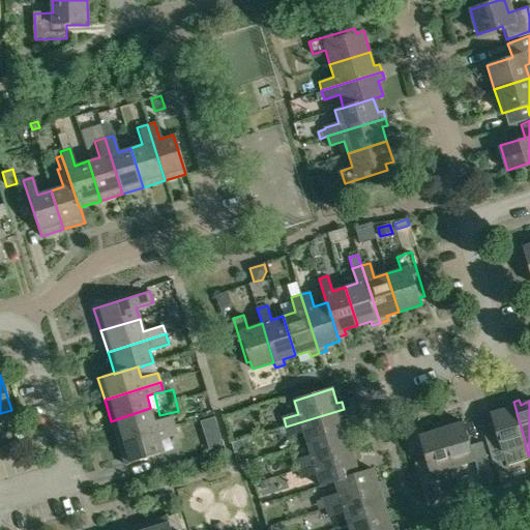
[(513,402),(505,404),(506,409),(493,413),(500,437),(489,441),(496,464),(505,461),(507,466),(529,459),(528,455),(525,444),(526,444),(513,402)]
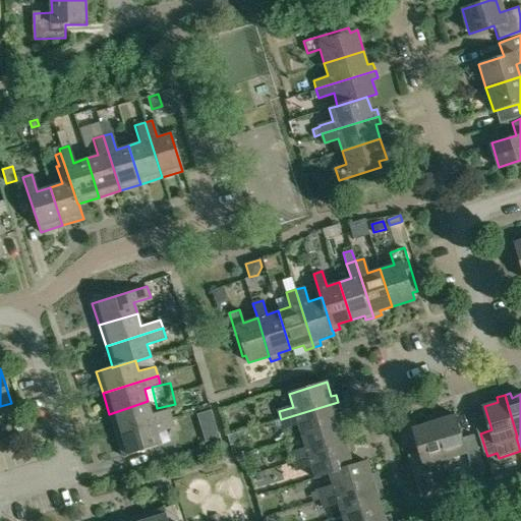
[(109,414),(116,435),(171,417),(168,408),(152,413),(148,401),(109,414)]
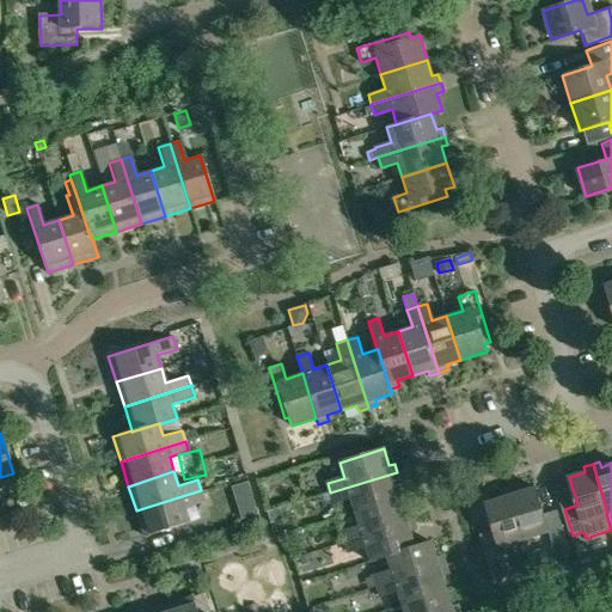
[(355,513),(399,499),(395,484),(401,482),(397,472),(330,493),(334,503),(350,499),(355,513)]
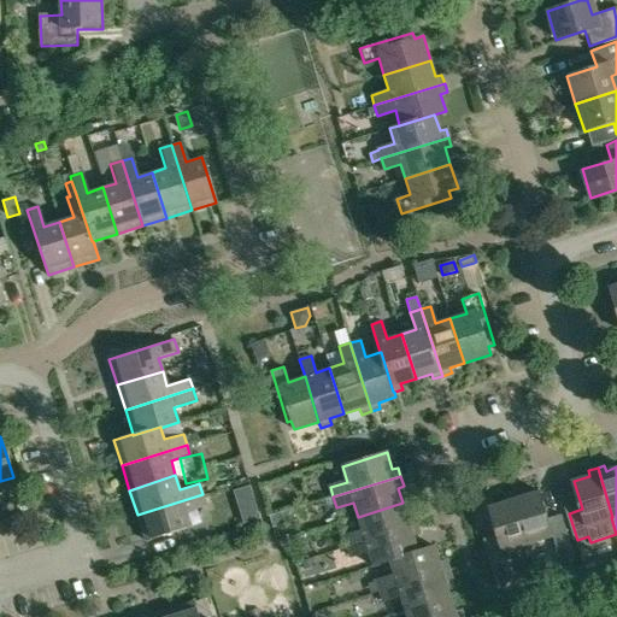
[(515,493),(529,544),(553,536),(563,565),(577,560),(563,515),(550,519),(541,491),(522,497),(521,492),(515,493)]
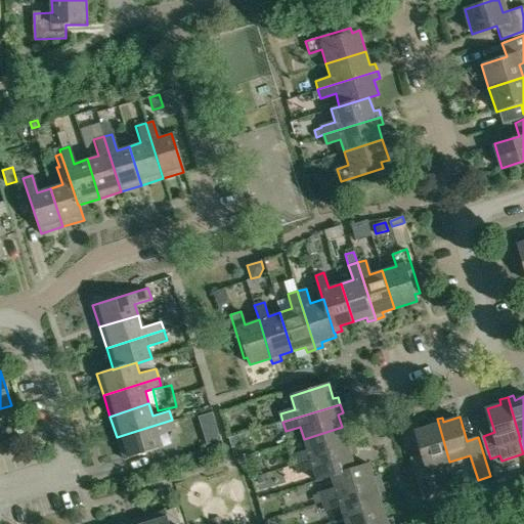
[(411,459),(423,496),(435,493),(427,468),(449,462),(437,419),(429,422),(430,426),(416,430),(423,454),(411,459)]
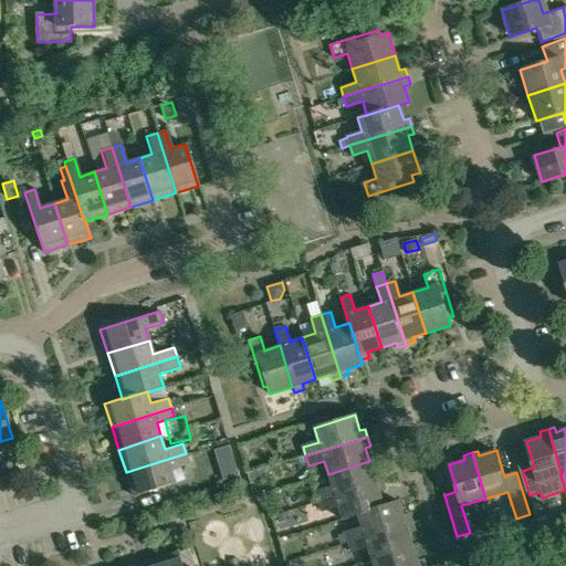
[(126,472),(133,495),(175,482),(171,469),(189,462),(186,453),(126,472)]
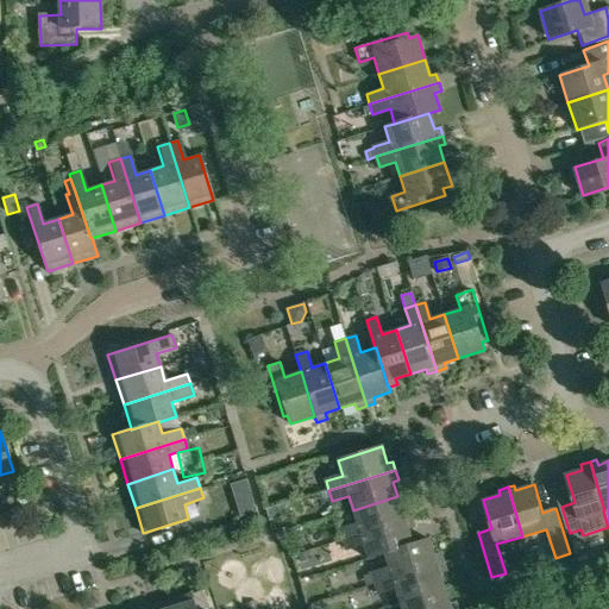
[(18,497),(22,506),(29,503),(25,495),(18,497)]
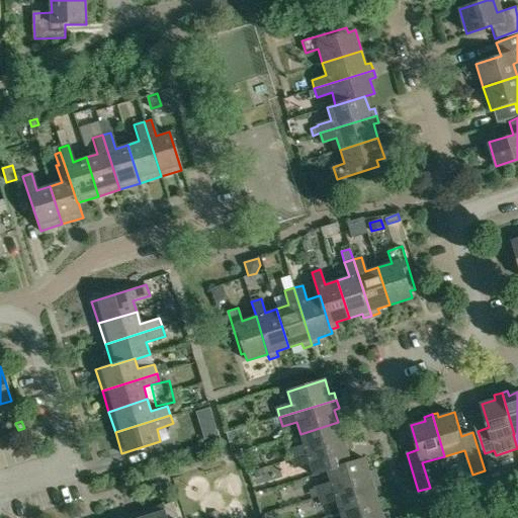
[(292,459),(349,441),(347,434),(342,436),(338,422),(300,434),(305,446),(290,451),(292,459)]
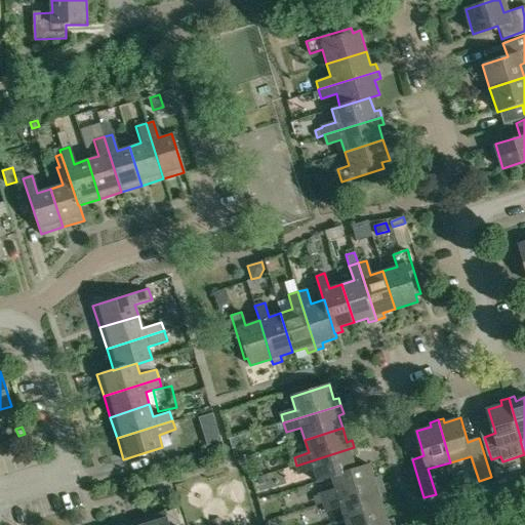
[(209,446),(221,442),(217,429),(204,433),(209,446)]
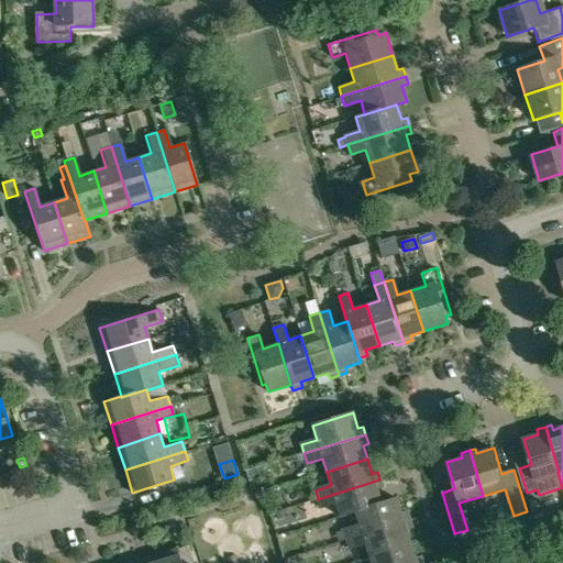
[(246,472),(249,482),(257,479),(254,468),(246,472)]
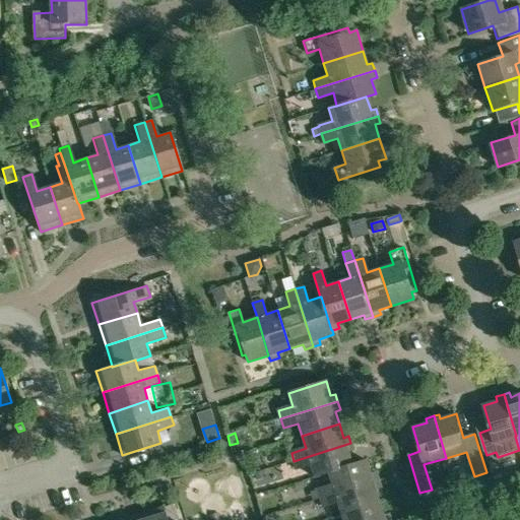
[(315,477),(329,473),(329,472),(352,465),(348,452),(353,451),(350,443),(294,461),(297,470),(311,465),(315,477)]
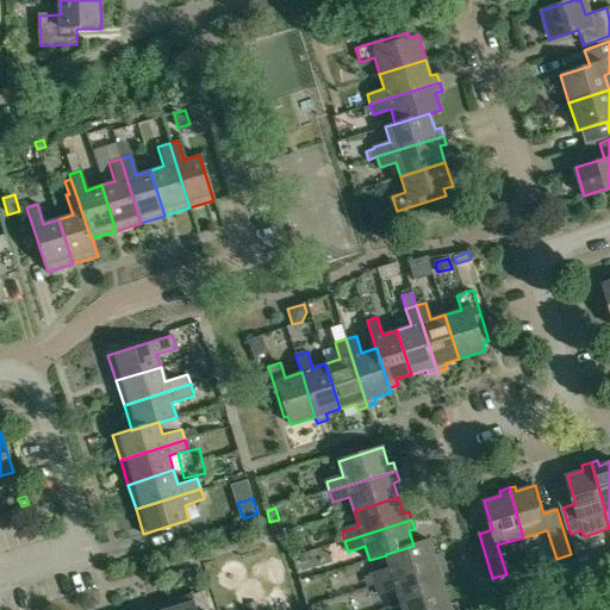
[(377,584),(444,564),(442,555),(436,558),(430,540),(414,546),(386,554),(386,555),(391,570),(374,574),(374,573),(363,577),(367,586),(377,584)]
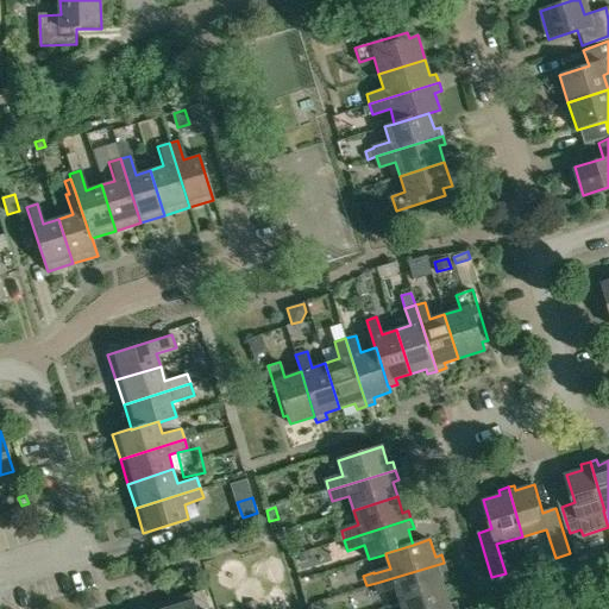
[(307,551),(296,554),(299,564),(311,560),(307,551)]
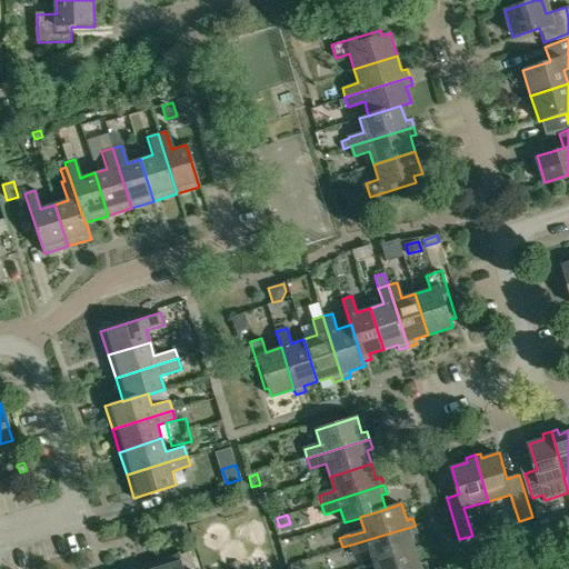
[(371,550),(375,562),(416,550),(411,537),(417,535),(415,526),(351,545),(355,556),(371,550)]
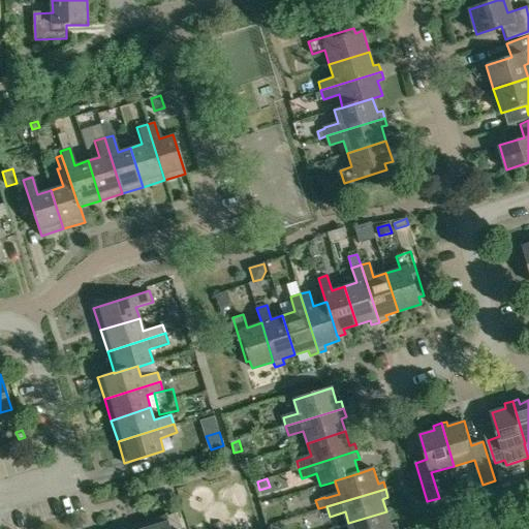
[(397,528),(396,524),(391,525),(386,511),(348,523),(349,528),(397,528)]
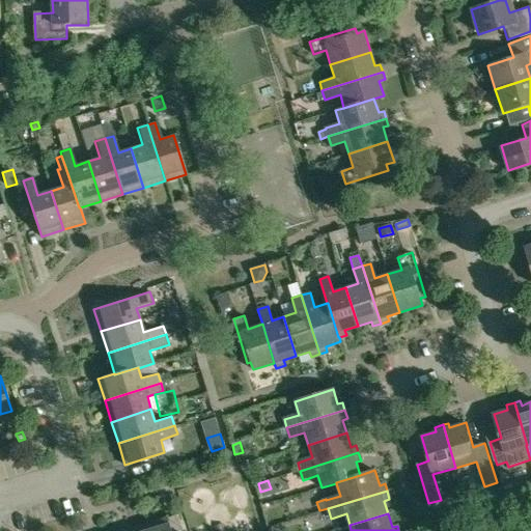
[(172,530),(168,516),(146,523),(148,530),(172,530)]
